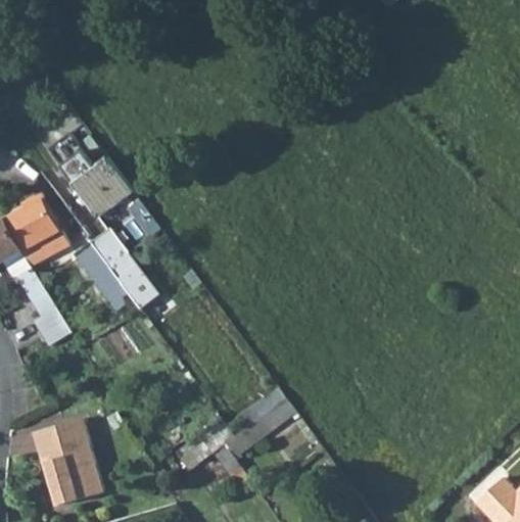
[(99,219),(126,198),(133,193),(108,159),(74,184),(99,219)]
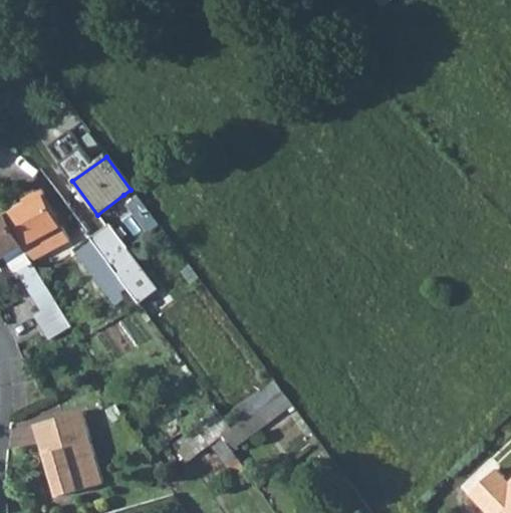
[(139,225),(151,216),(131,190),(123,195),(134,209),(129,212),(139,225)]
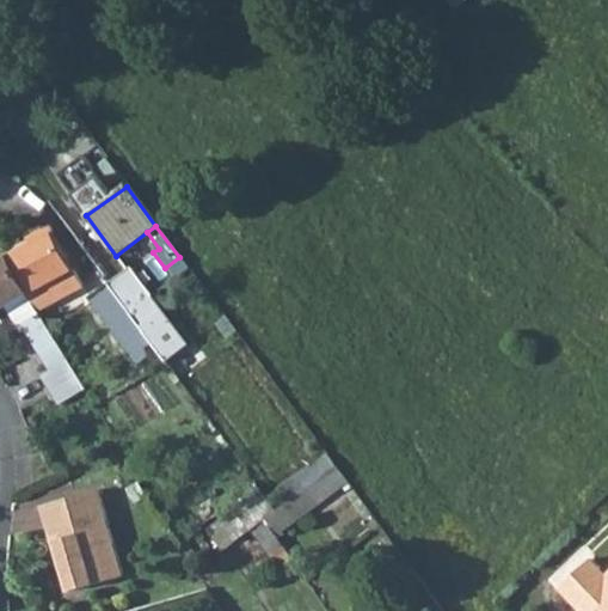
[(29,245),(6,257),(11,268),(16,279),(28,297),(31,294),(40,309),(81,286),(71,267),(48,227),(26,239),(29,245)]
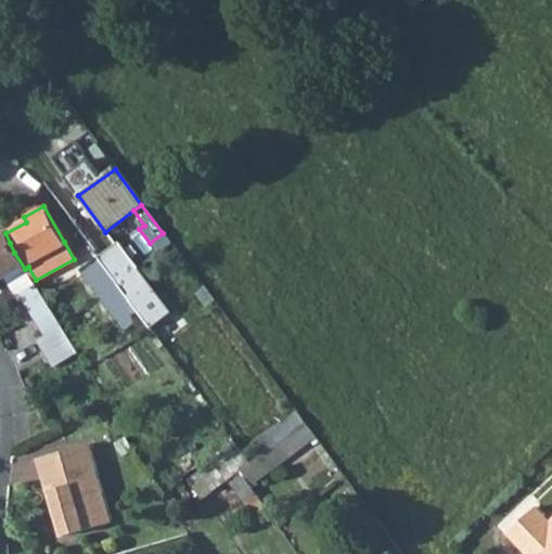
[(25,269),(14,253),(10,243),(5,233),(0,235),(0,281),(4,279),(16,299),(20,297),(43,337),(37,340),(53,368),(75,355),(66,338),(59,325),(49,310),(41,296),(33,282),(26,271),(25,269)]
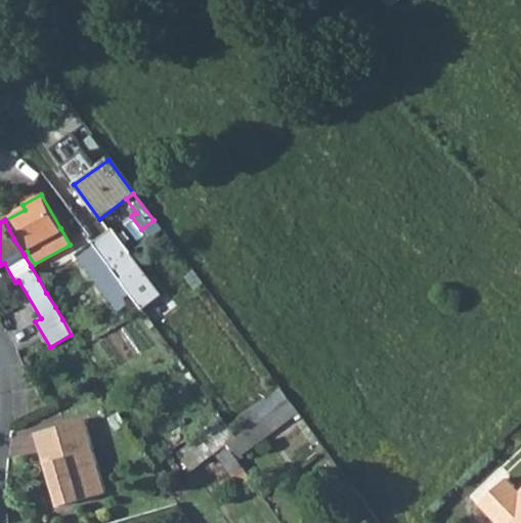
[(162,295),(113,230),(93,245),(130,295),(142,310),(162,295)]
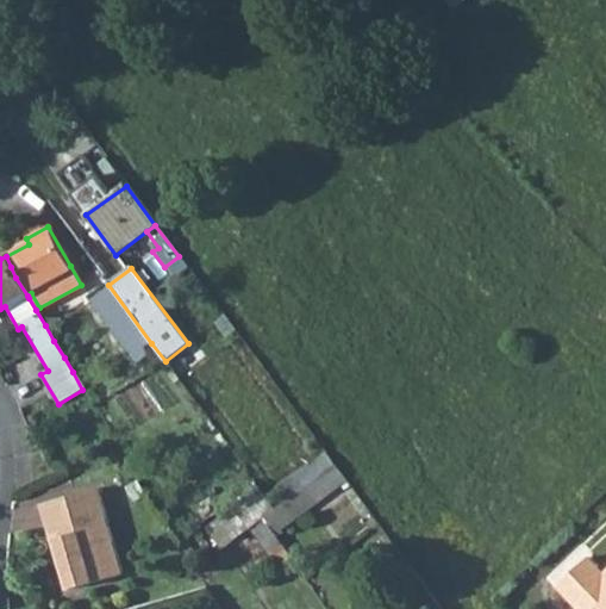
[(108,285),(88,299),(131,359),(151,343),(108,285)]
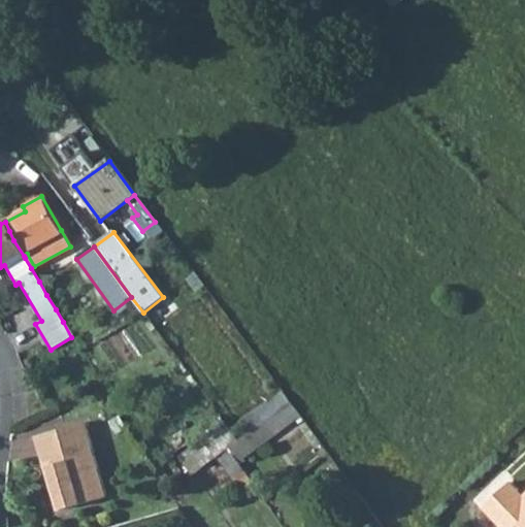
[(184,281),(194,294),(202,288),(192,273),(184,281)]
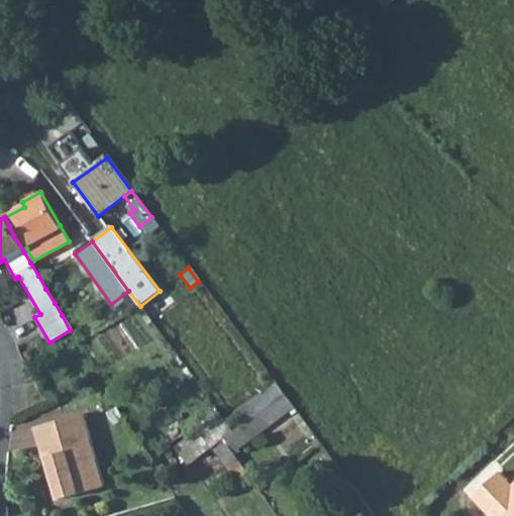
[(281,395),(275,386),(260,397),(269,408),(275,403),(283,397),(281,395)]
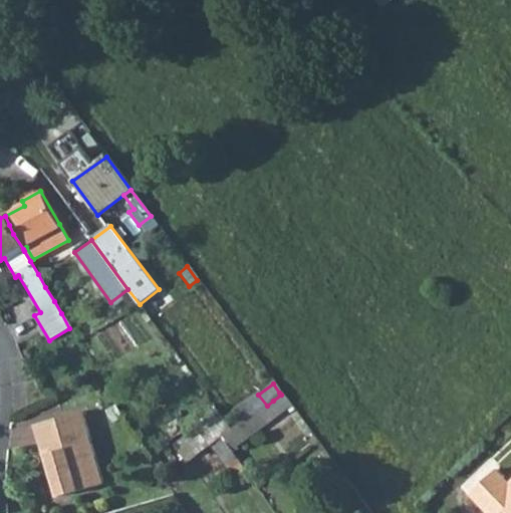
[(258,395),(257,392),(223,416),(233,431),(267,406),(258,395)]
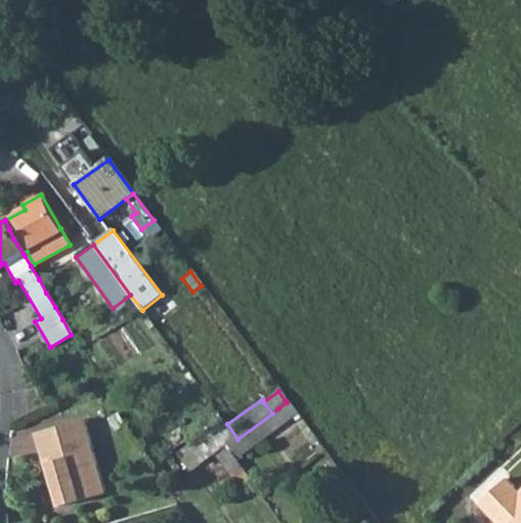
[(296,416),(289,406),(287,402),(278,408),(288,421),(288,422),(296,416)]
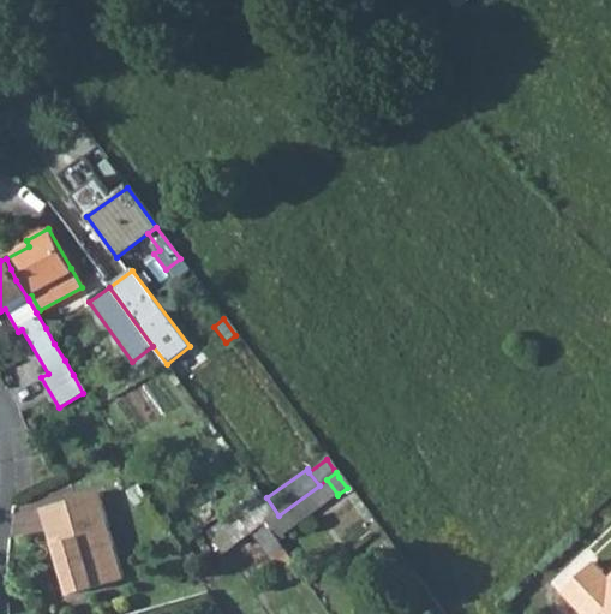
[(327,480),(319,486),(279,516),(264,525),(277,544),(285,538),(280,532),(337,494),(327,480)]
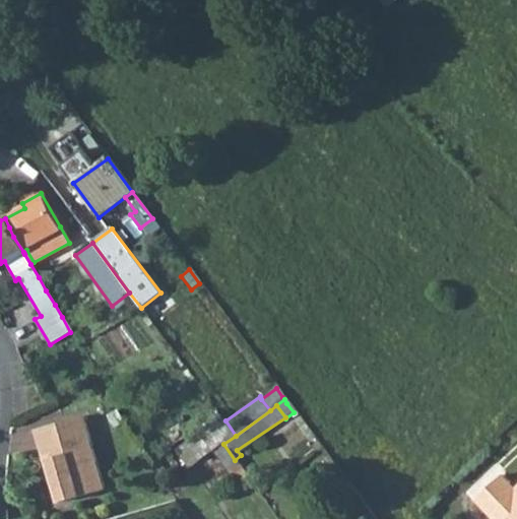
[(81,415),(31,428),(50,502),(99,490),(81,415)]
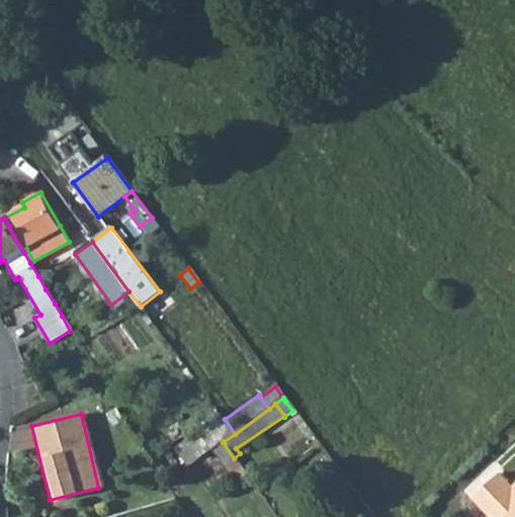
[(210,451),(223,442),(235,434),(225,419),(200,437),(210,451)]
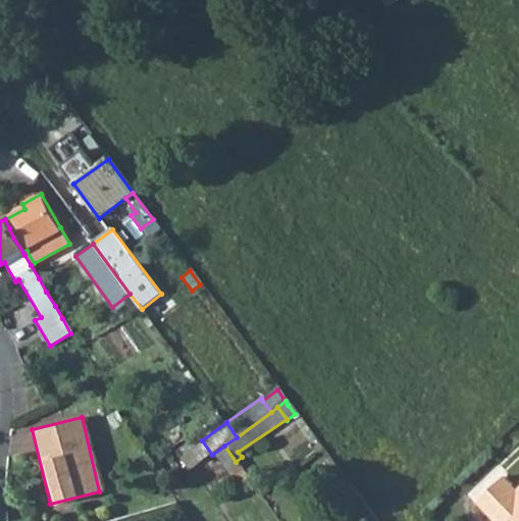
[(232,473),(247,493),(254,488),(240,468),(232,473)]
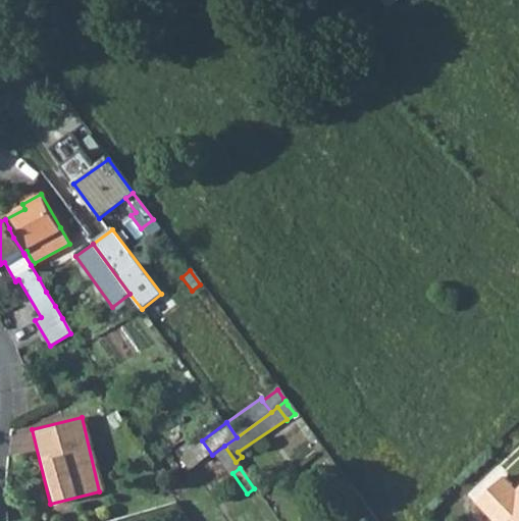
[(518,520),(518,489),(516,493),(504,479),(475,507),(488,520),(518,520)]
